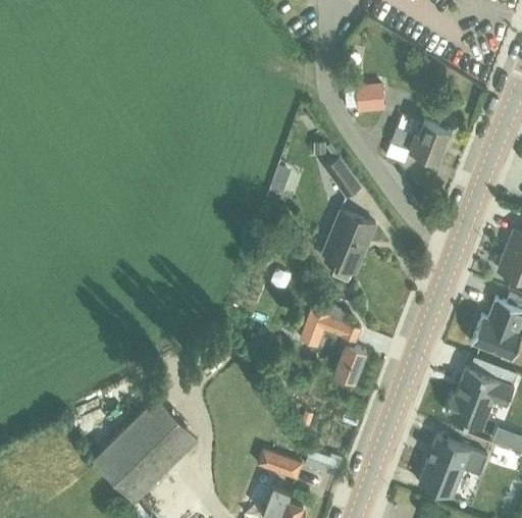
[(381,86),(357,88),(359,113),(383,110),(383,100),(381,86)]
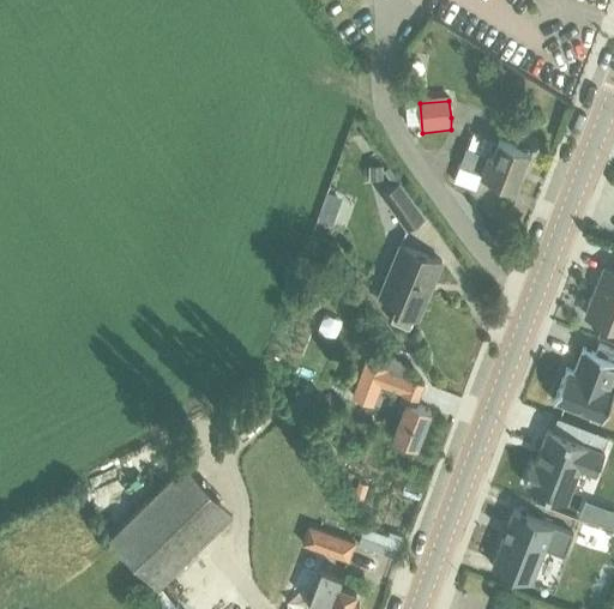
[(516,191),(528,155),(499,144),(493,161),(468,151),(461,169),(516,191)]
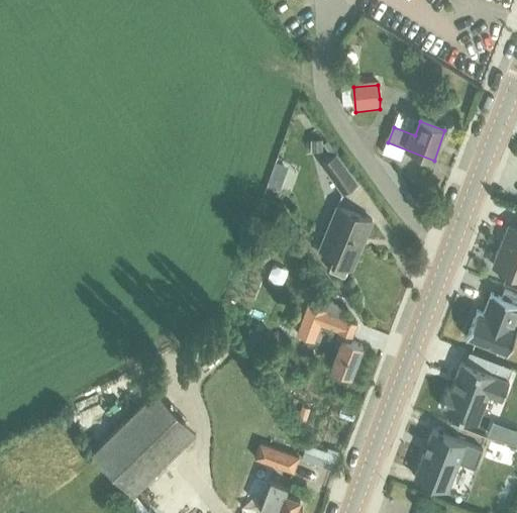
[(322,152),(322,140),(310,140),(310,152),(322,152)]
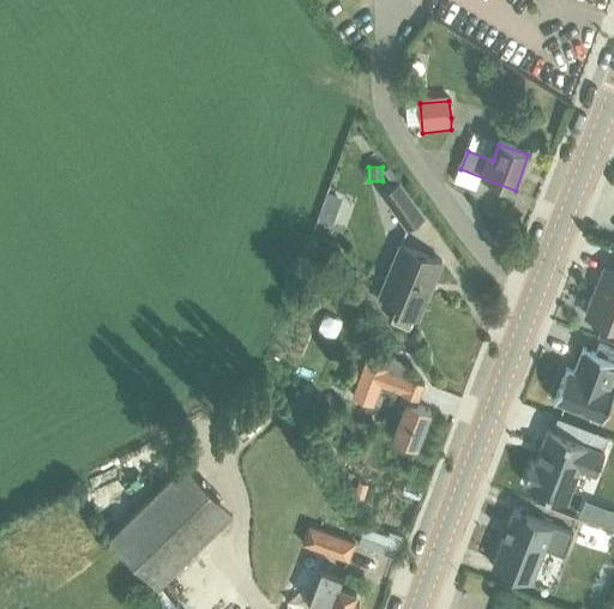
[(408,233),(425,221),(399,187),(384,199),(408,233)]
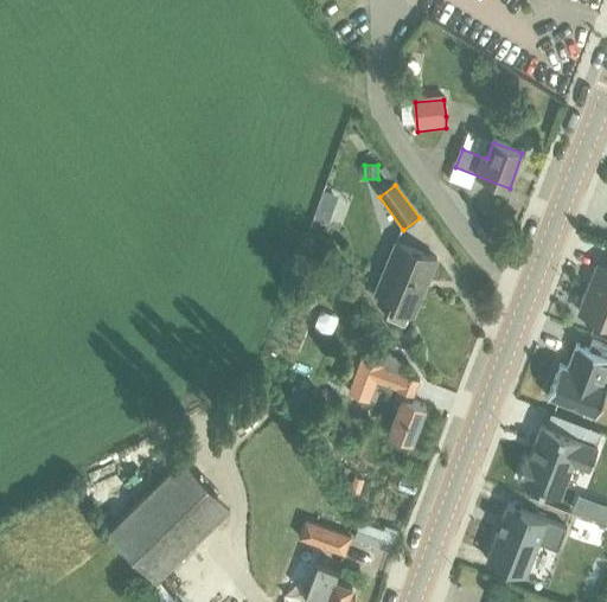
[(323,217),(347,222),(352,199),(327,194),(323,217)]
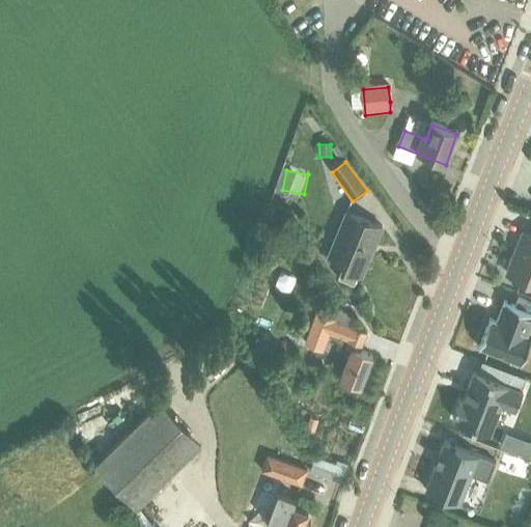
[(373,251),(383,230),(346,215),(329,259),(344,266),(342,272),(360,279),(371,250),(373,251)]
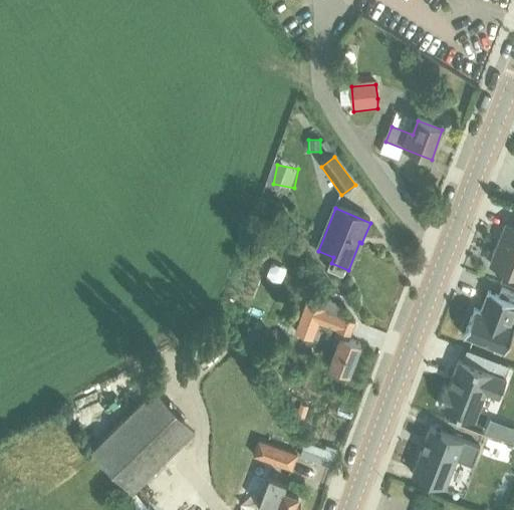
[(280,235),(278,219),(262,222),(265,238),(280,235)]
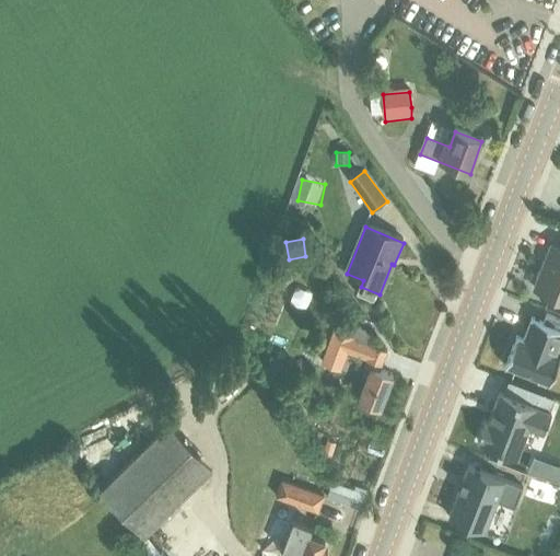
[(543,271),(535,292),(559,301),(559,251),(551,248),(543,271)]
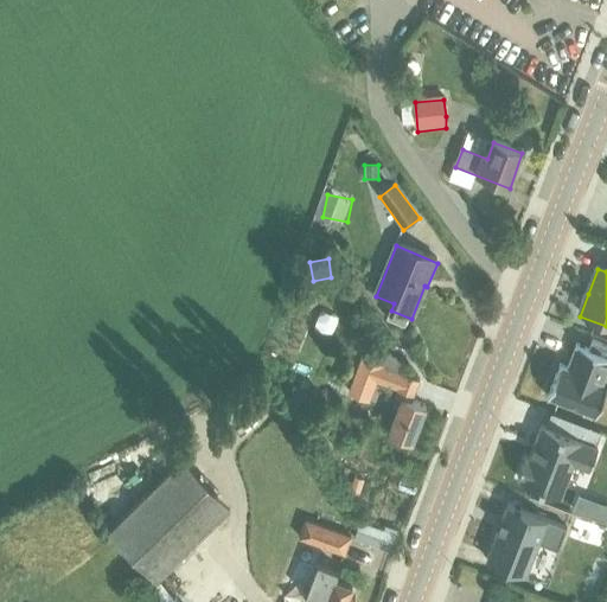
[(555,383),(548,401),(549,401),(549,399),(553,401),(595,417),(594,418),(596,420),(602,404),(606,390),(606,385),(605,385),(606,378),(606,348),(605,348),(593,344),(589,352),(585,350),(576,347),(576,348),(568,371),(562,369),(562,367),(561,367),(555,383)]
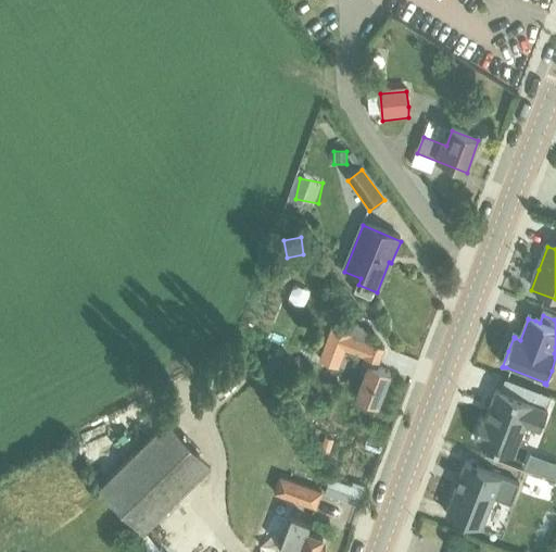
[(378,408),(390,375),(377,371),(384,351),(368,346),(371,336),(353,328),(353,326),(337,320),(320,362),(338,369),(345,348),(357,352),(356,355),(365,359),(363,366),(369,368),(356,400),(378,408)]
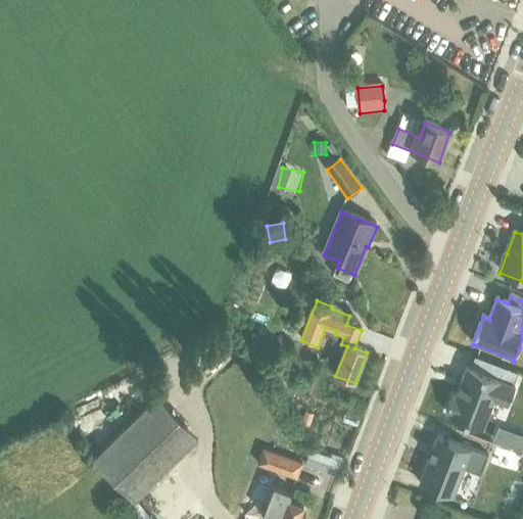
[(253,335),(247,349),(265,358),(272,343),(253,335)]
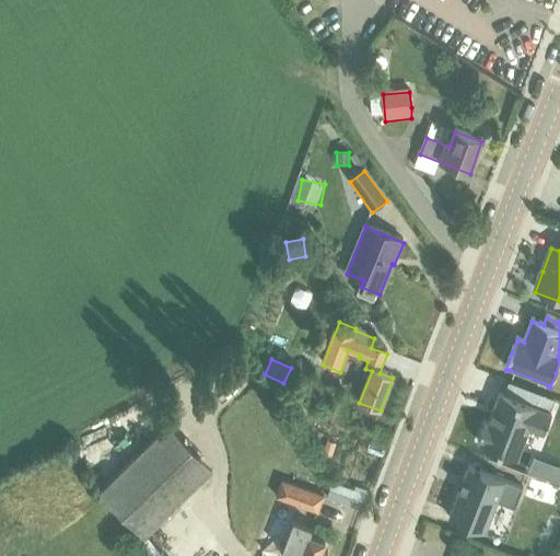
[(486,423),(478,443),(481,444),(480,446),(518,460),(531,429),(545,435),(552,414),(501,394),(493,413),(497,415),(494,418),(491,418),(489,424),(486,423)]
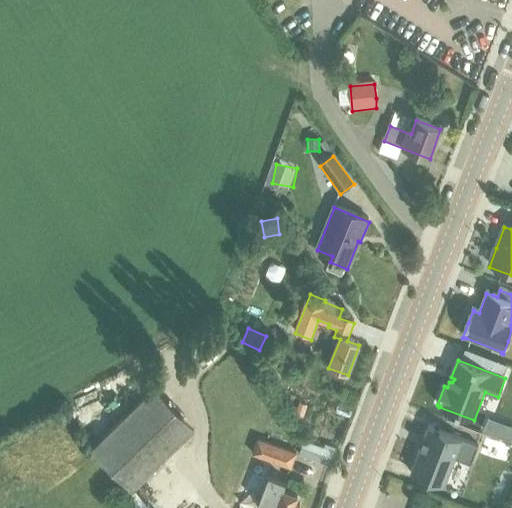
[(135,489),(193,433),(152,391),(94,447),(135,489)]
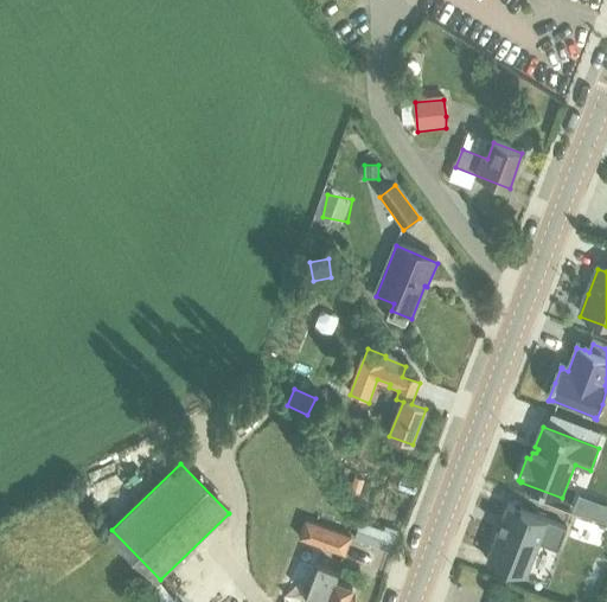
[(355,480),(347,499),(357,503),(364,484),(355,480)]
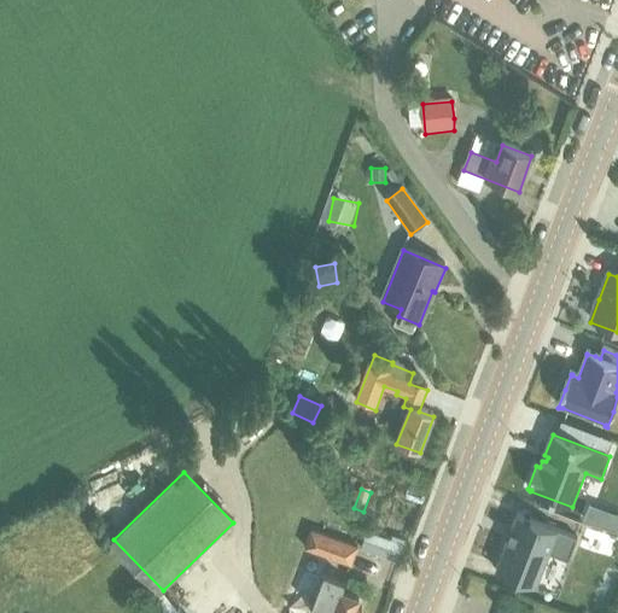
[(517,518),(495,573),(536,589),(549,555),(569,564),(577,541),(517,518)]
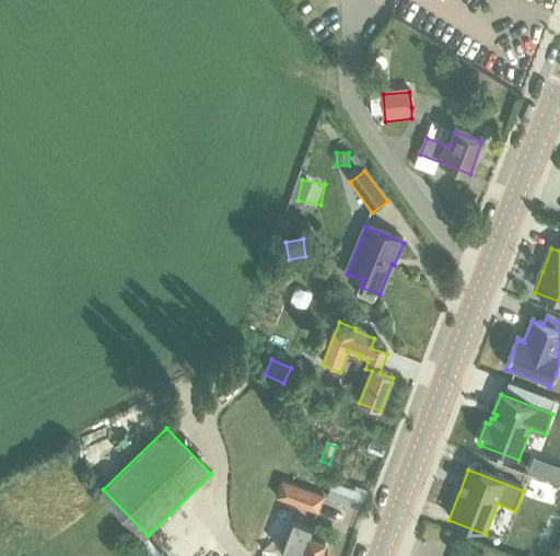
[(318,516),(325,499),(282,484),(277,500),(318,516)]
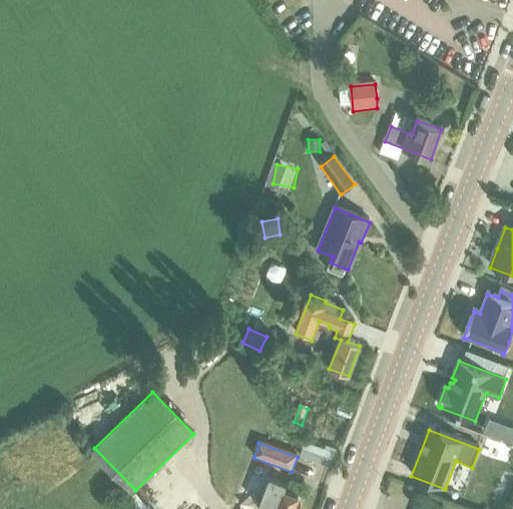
[(324,451),(305,443),(300,458),(332,470),(339,452),(326,446),(324,451)]
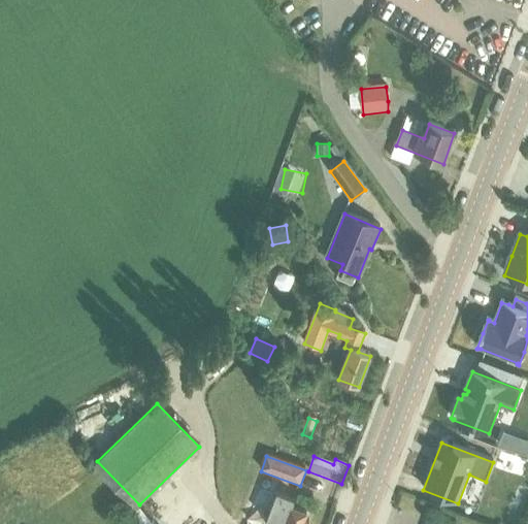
[(277,494),(266,522),(268,523),(308,523),(309,521),(304,519),(307,512),(292,506),(294,500),(282,496),(277,494)]
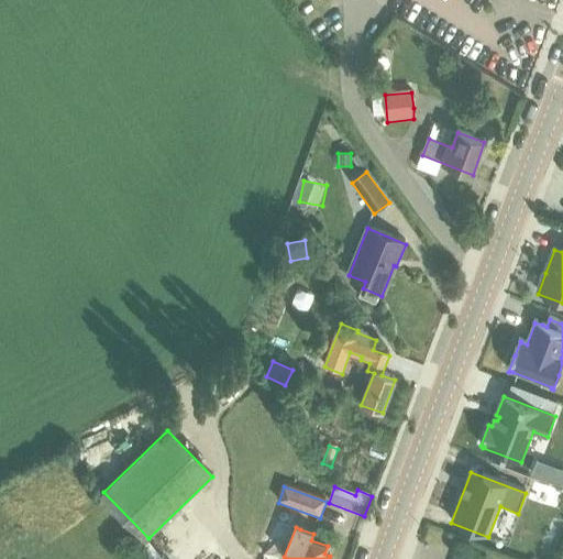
[(161,558),(150,545),(140,554),(143,558),(161,558)]
